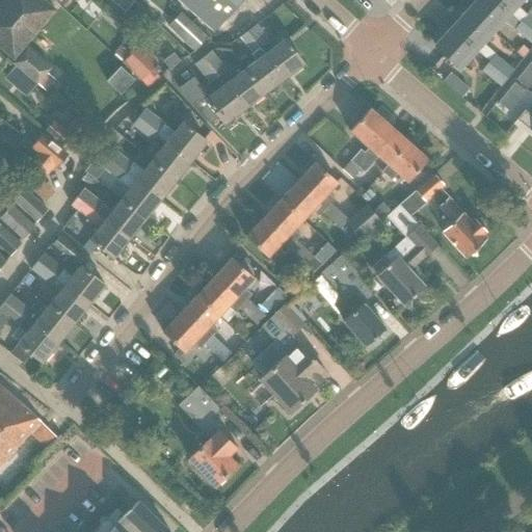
[(0,0),(0,46),(12,57),(54,9),(44,0),(0,0)]
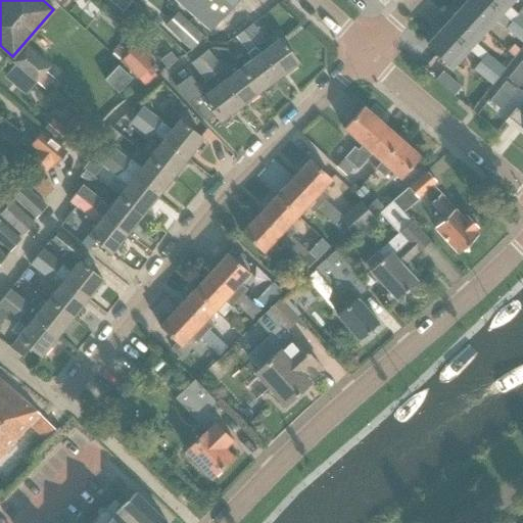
[(130,0),(112,0),(123,8),(130,0)]
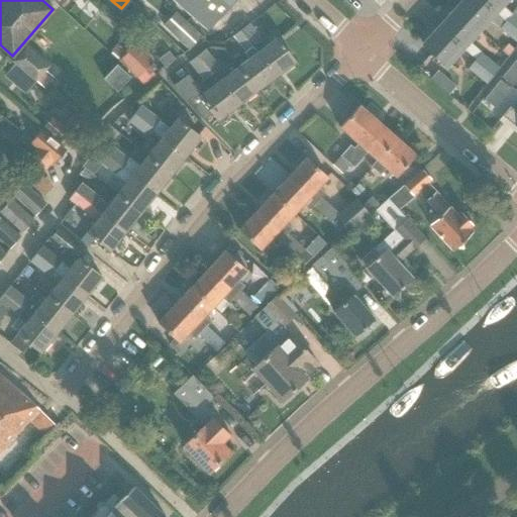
[(172,0),(207,30),(234,0),(172,0)]
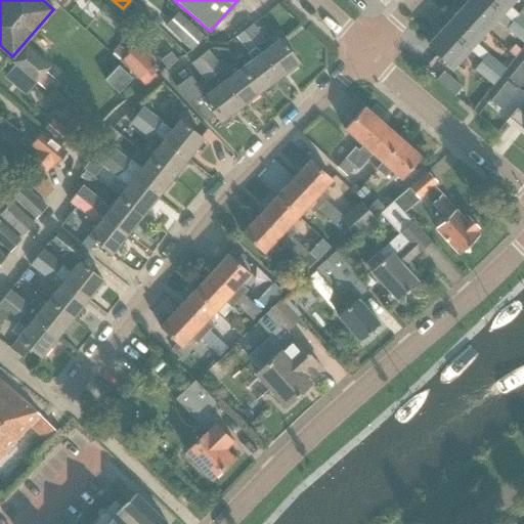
[(506,29),(512,22),(487,0),(470,0),(463,9),(485,30),(494,18),(506,29)]
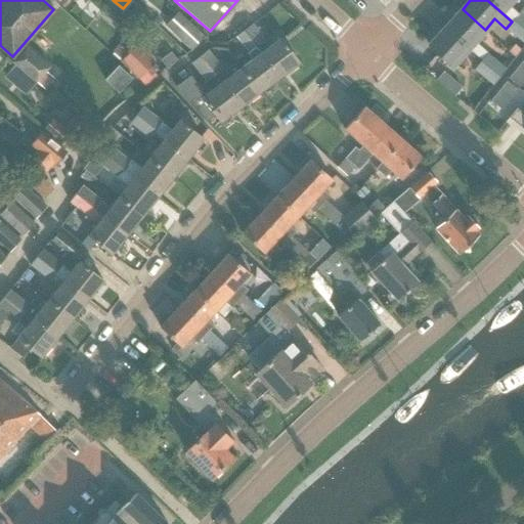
[(487,0),(512,22),(519,13),(508,4),(511,0),(487,0)]
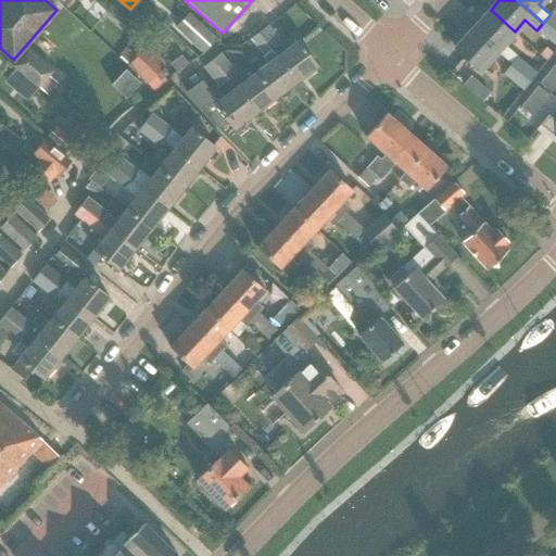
[(509,66),(517,58),(503,45),(515,32),(491,10),(474,29),(497,51),(495,52),(509,66)]
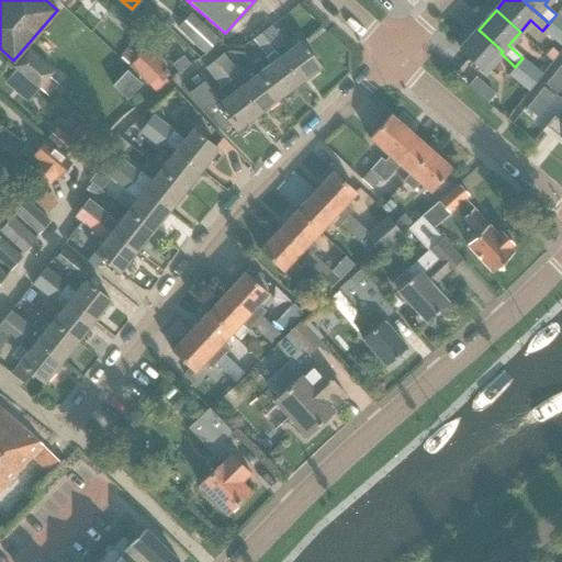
[(549,23),(561,34),(561,19),(557,14),(549,23)]
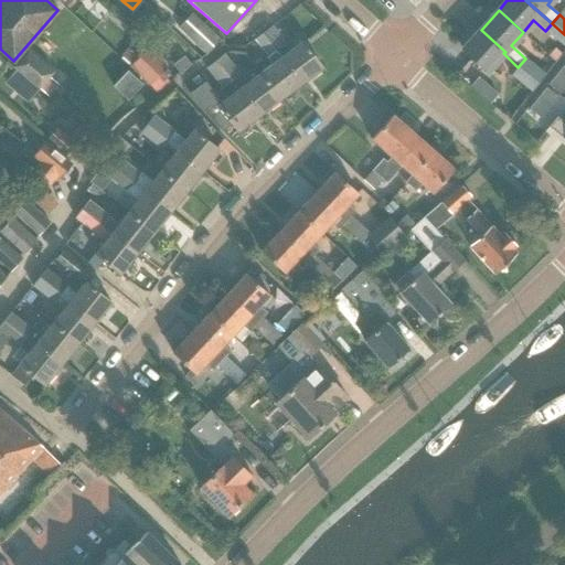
[(564,46),(564,34),(552,23),(545,31),(564,46)]
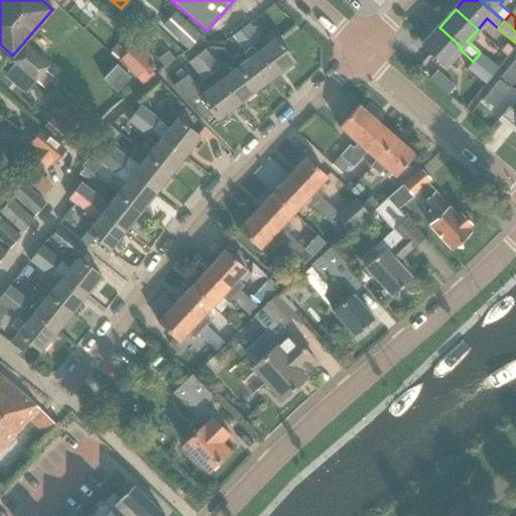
[(185,25),(174,37),(188,49),(189,48),(200,37),(202,35),(187,22),(185,25)]
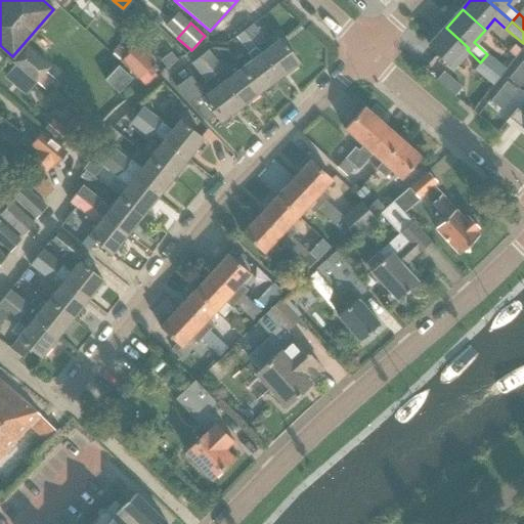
[(245,30),(256,46),(263,41),(251,25),(245,30)]
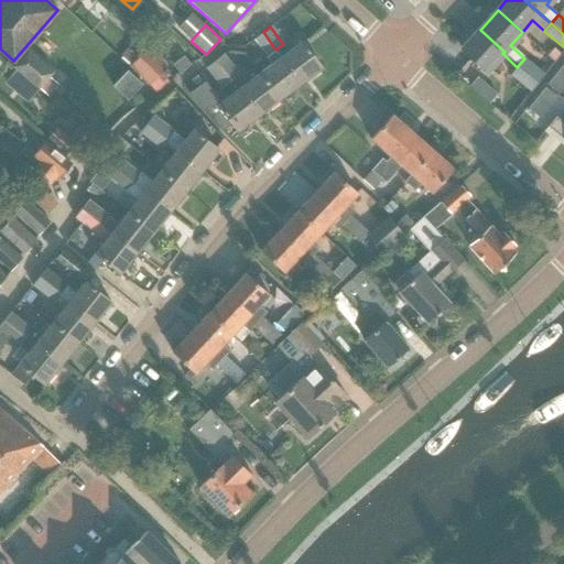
[(505,52),(480,30),(462,50),(486,72),(502,53),(505,52)]
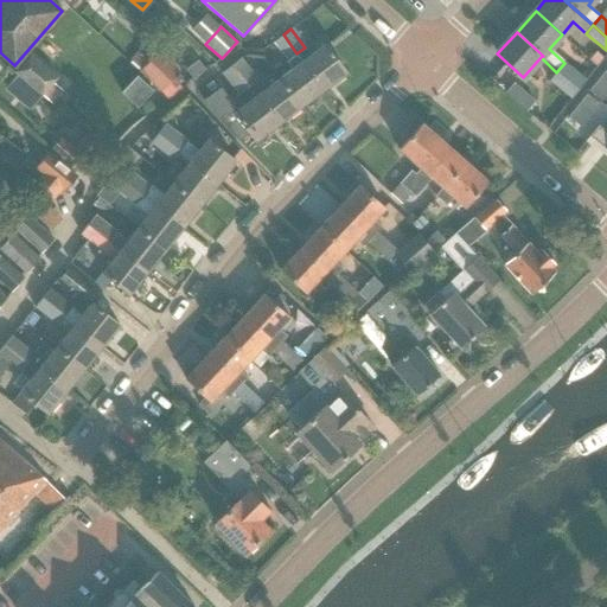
[(287,61),(296,53),(283,34),(273,43),(287,61)]
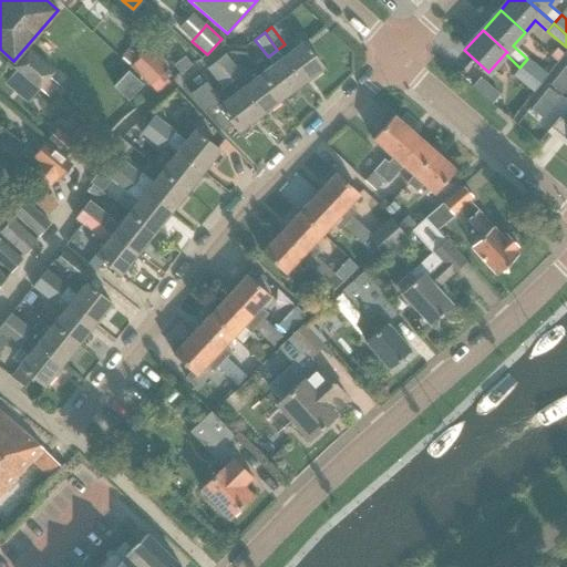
[(303,41),(282,58),(302,84),(323,68),(303,41)]
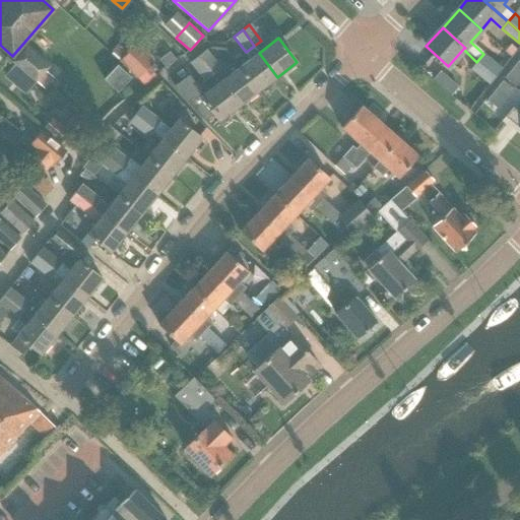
[(140,75),(154,60),(136,44),(123,58),(140,75)]
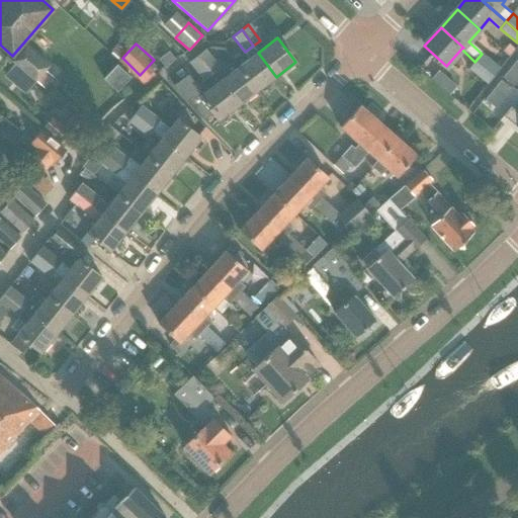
[(508,45),(503,52),(505,54),(509,57),(515,50),(509,44),(508,45)]
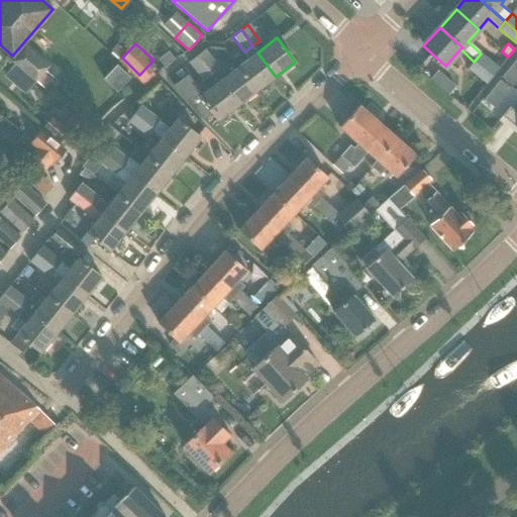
[(12,62),(14,64),(3,76),(24,93),(35,81),(43,88),(53,78),(44,71),(47,67),(25,47),(12,62)]
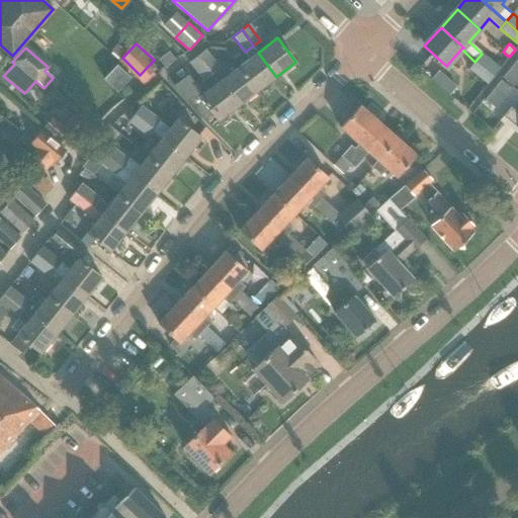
[(205,49),(197,56),(212,75),(221,69),(205,49)]
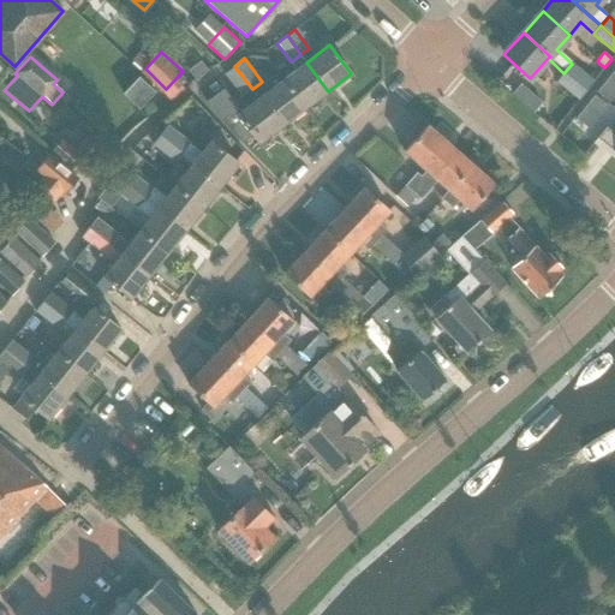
[(192,67),(189,70),(189,71),(190,72),(191,73),(196,79),(208,70),(201,60),(196,65),(192,67)]
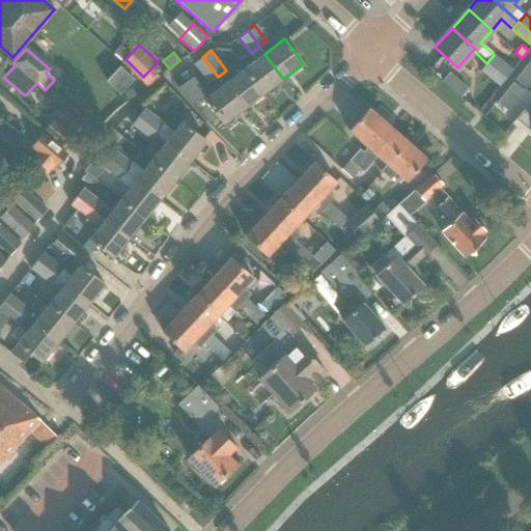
[(264,54),(245,68),(263,93),(283,79),(264,54)]
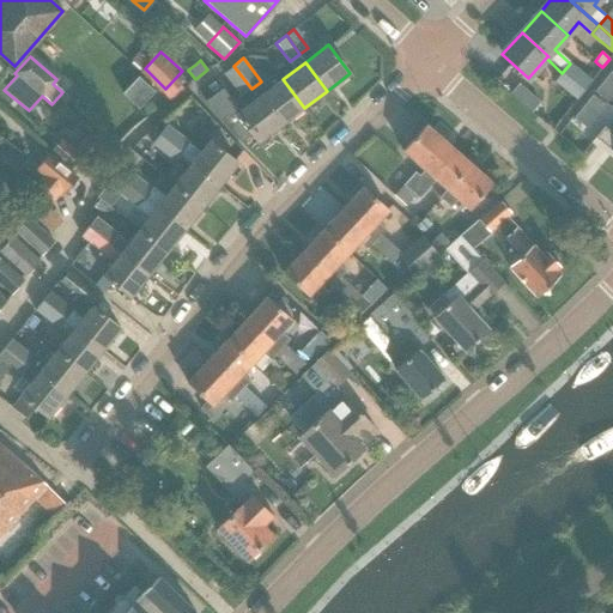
[(562,73),(584,90),(592,82),(570,64),(562,73)]
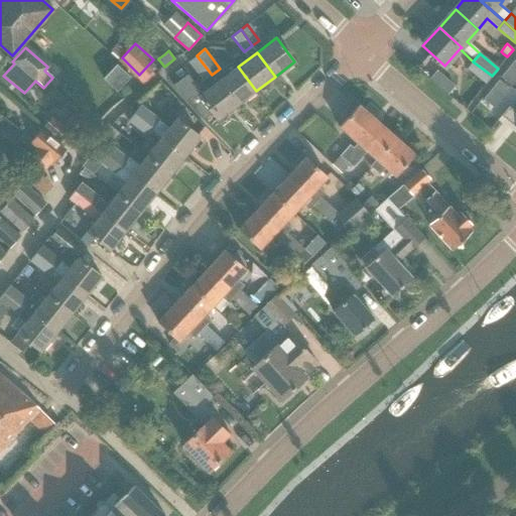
[(212,75),(197,55),(187,61),(203,82),(212,75)]
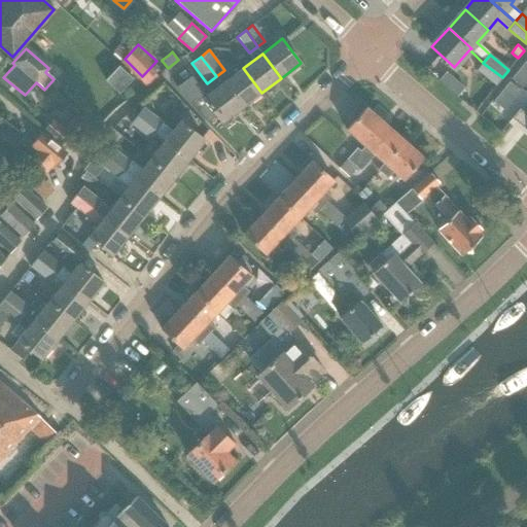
[(496,85),(502,77),(483,63),(477,71),(496,85)]
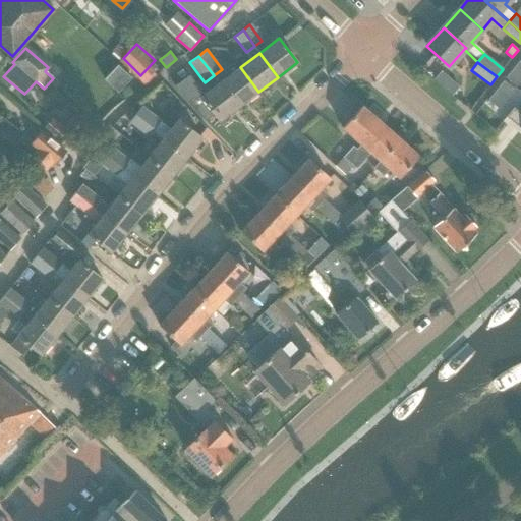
[(117,92),(130,78),(117,65),(104,79),(117,92)]
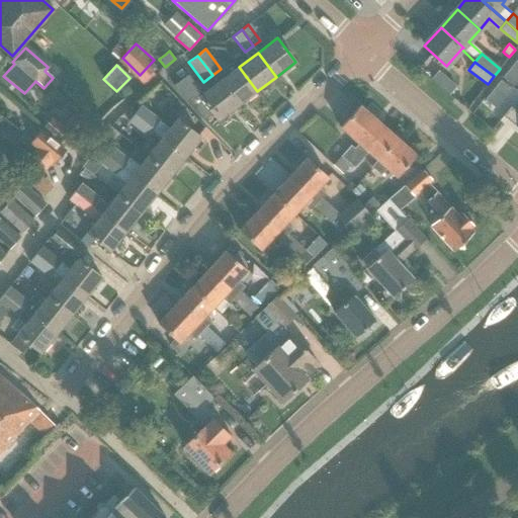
[(239,67),(220,81),(238,105),(257,91),(239,67)]
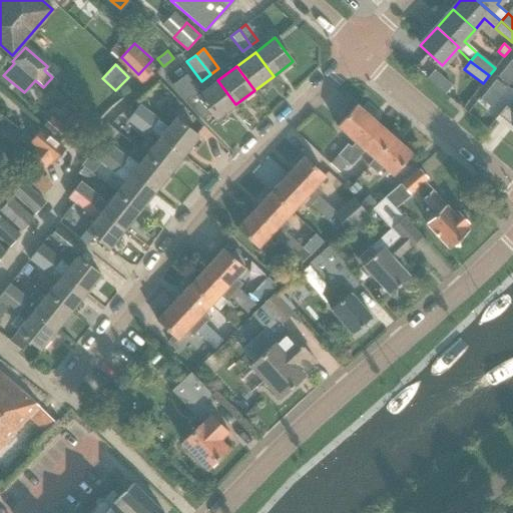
[(184,76),(172,85),(184,101),(186,99),(201,118),(209,112),(216,119),(235,104),(217,80),(210,85),(198,94),(184,76)]
